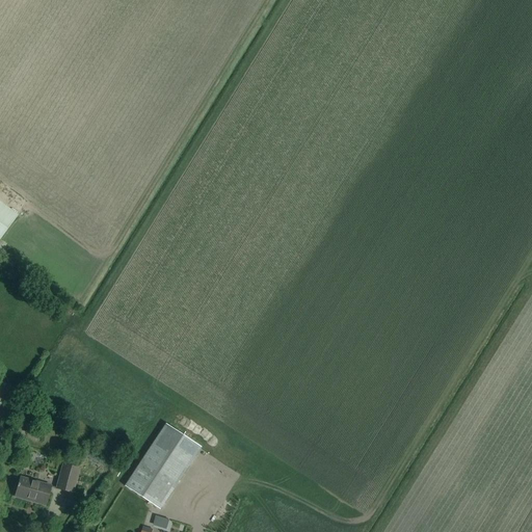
[(0,202),(0,238),(18,215),(0,202)]
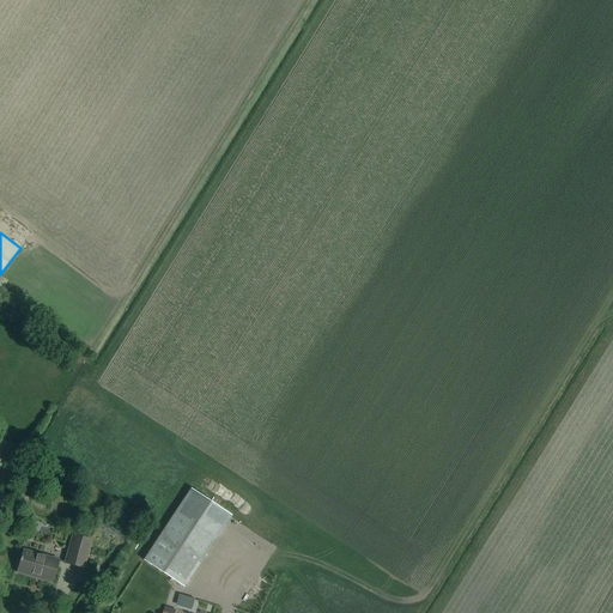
[(0,467),(11,447),(0,441),(0,467)]
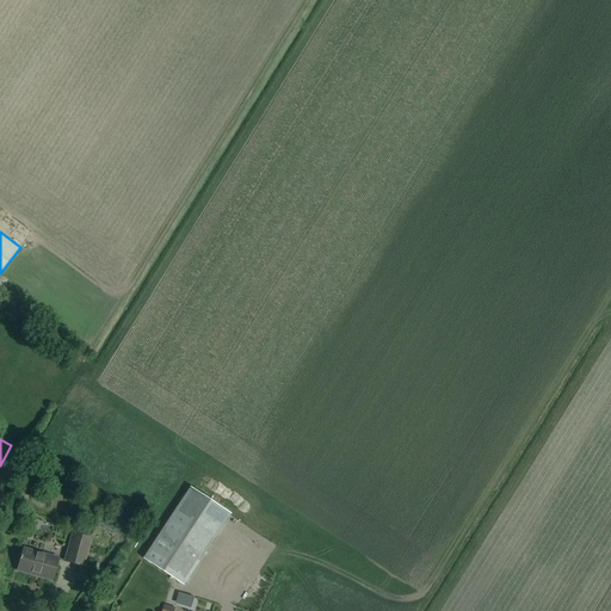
[(185,586),(230,516),(191,489),(144,560),(185,586)]
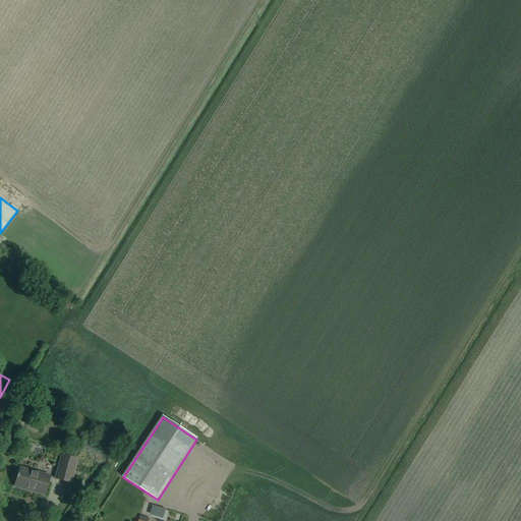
[(70,483),(73,473),(77,460),(62,455),(55,479),(70,483)]
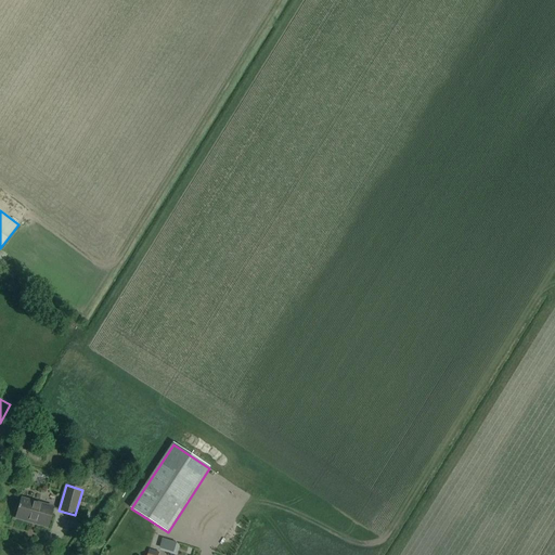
[(18,506),(18,505),(17,508),(18,508),(16,516),(38,523),(37,525),(47,528),(52,507),(21,499),(18,506)]
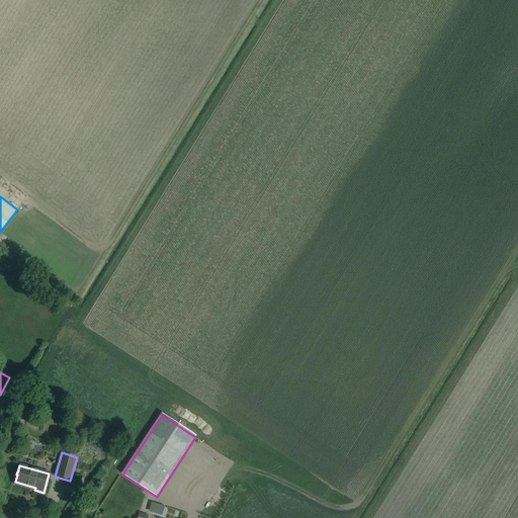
All buildings are outlined.
